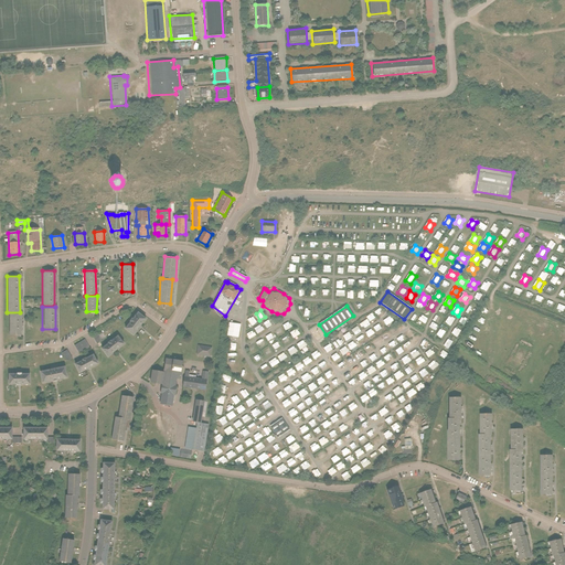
[(140,328),(147,319),(138,312),(126,329),(135,336),(140,328)]
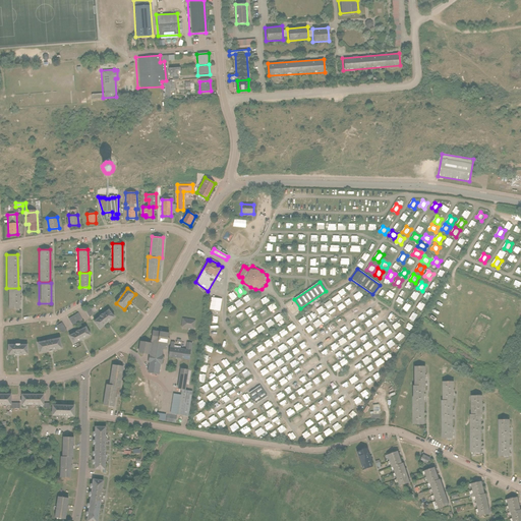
[(339,292),(342,296),(347,293),(344,288),(339,292)]
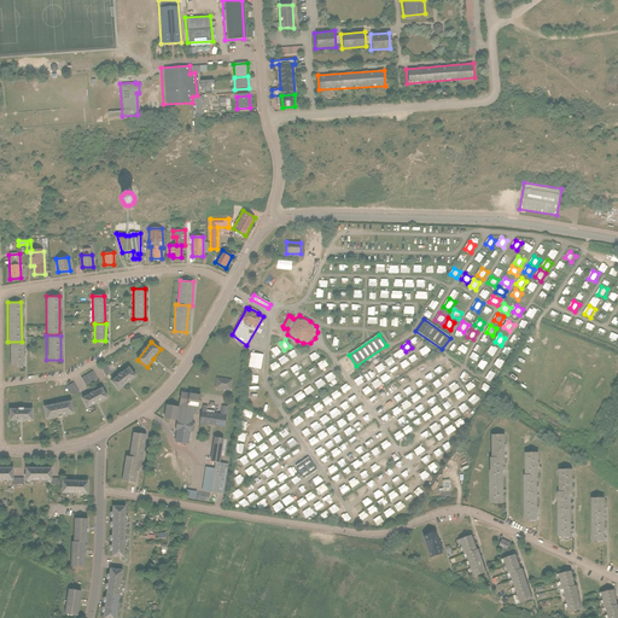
[(9,367),(23,367),(23,343),(9,343),(9,367)]
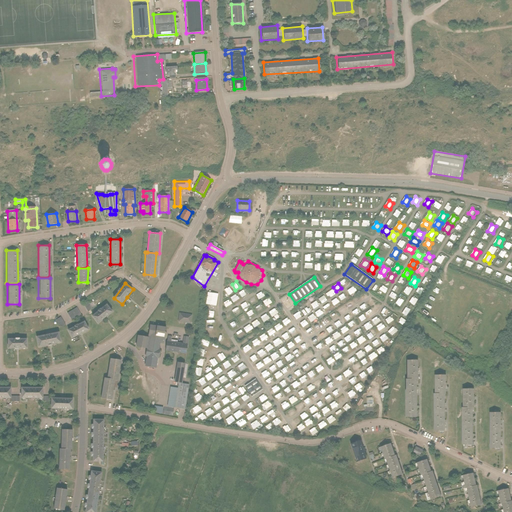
[(396,284),(393,290),(398,293),(401,288),(396,284)]
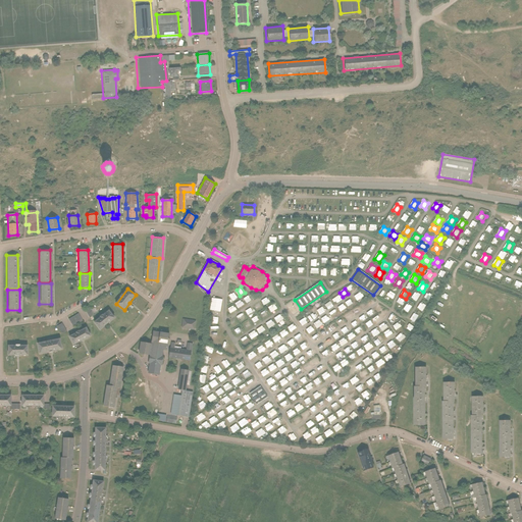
[(390,291),(387,295),(394,299),(397,294),(390,291)]
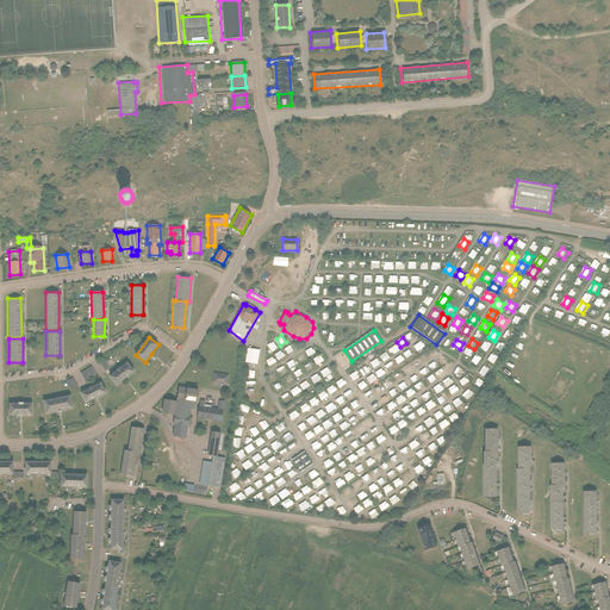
[(481,348),(487,352),(492,343),(486,340),(481,348)]
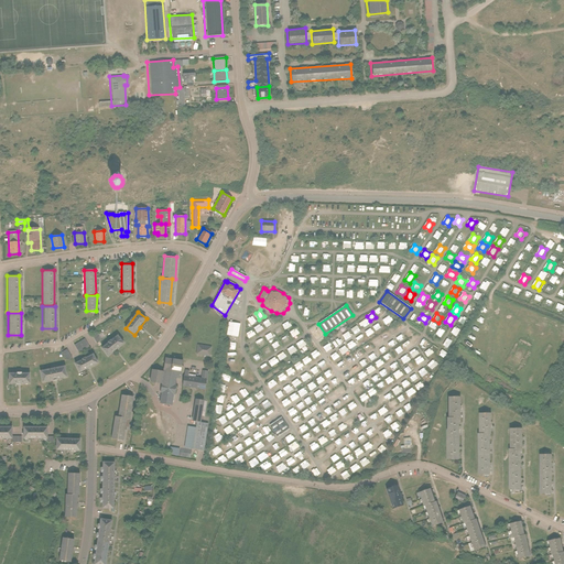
[(252,315),(248,320),(253,325),(258,321),(252,315)]
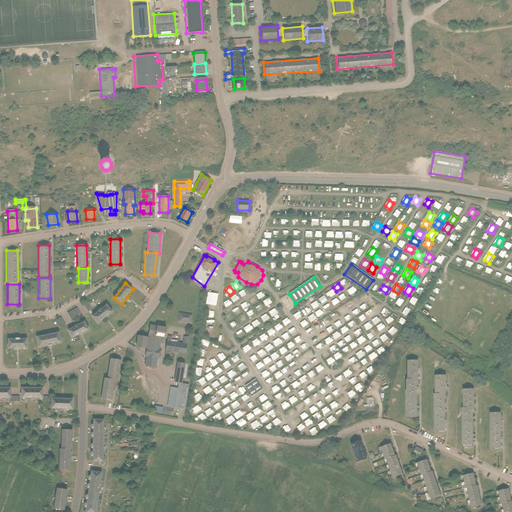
[(351,295),(358,291),(355,286),(348,290),(351,295)]
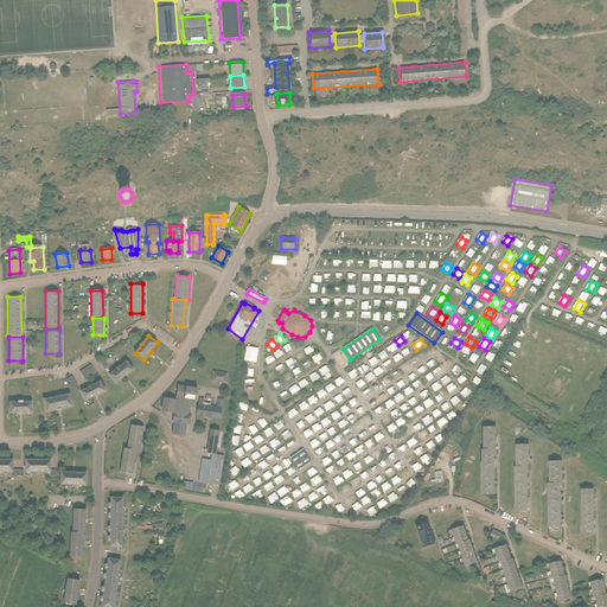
[(393,353),(400,347),(395,342),(388,347),(393,353)]
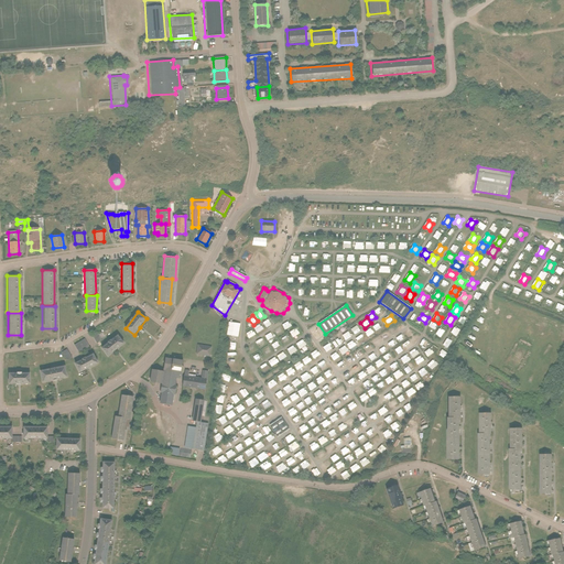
[(227,335),(238,337),(240,324),(229,322),(227,335)]
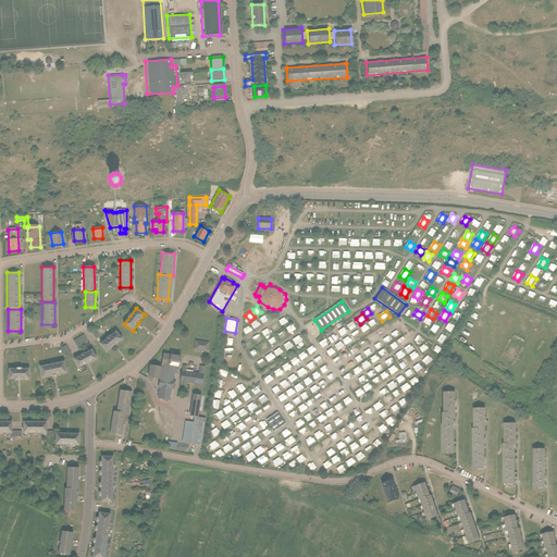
[(354,321),(347,325),(351,330),(357,326),(354,321)]
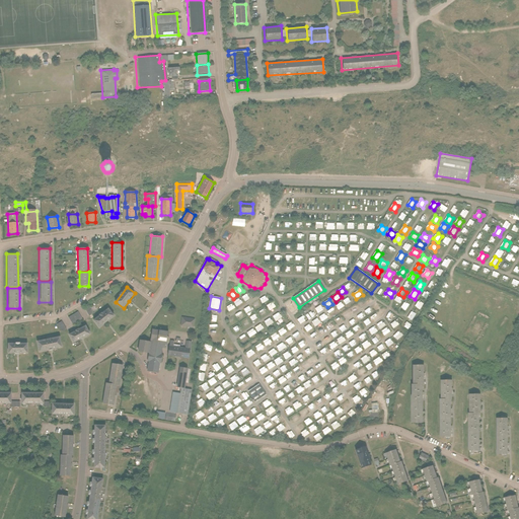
[(401,307),(406,310),(411,304),(405,301),(401,307)]
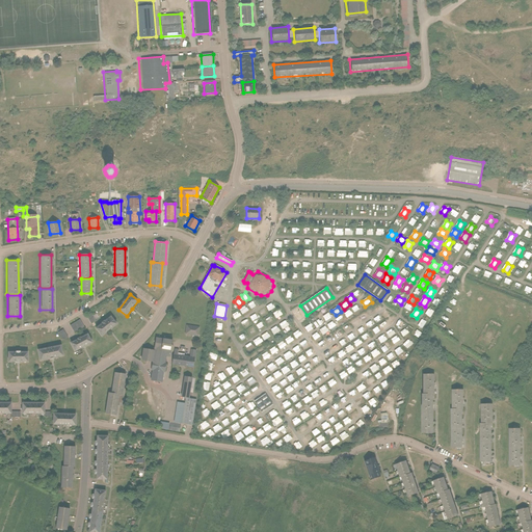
[(281,310),(274,312),(276,318),(284,315),(281,310)]
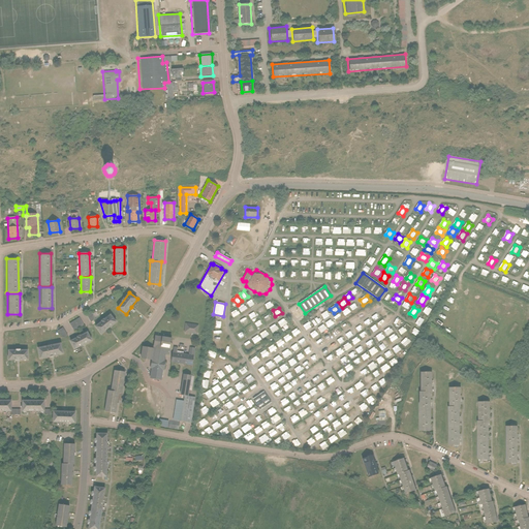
[(87,314),(91,322),(95,319),(91,311),(87,314)]
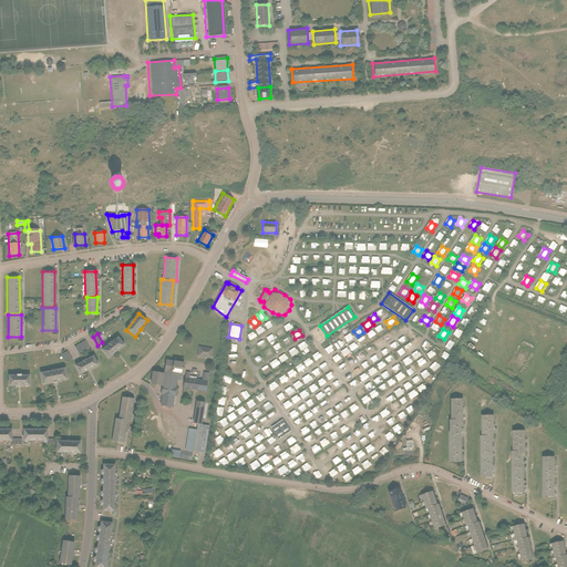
[(358,340),(362,346),(369,341),(364,336),(358,340)]
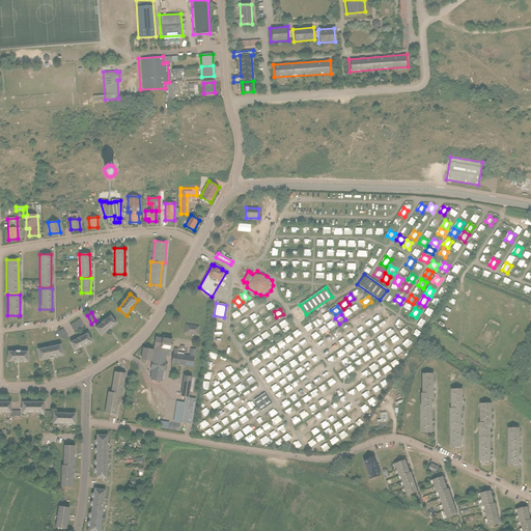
[(110,330),(117,324),(111,316),(95,329),(102,336),(110,330)]
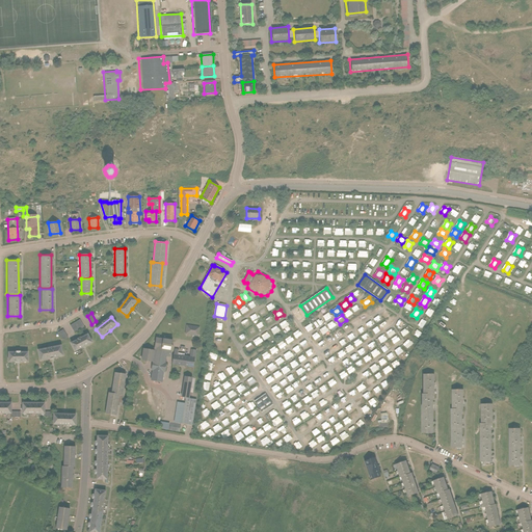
[(71,325),(75,333),(84,327),(80,320),(71,325)]
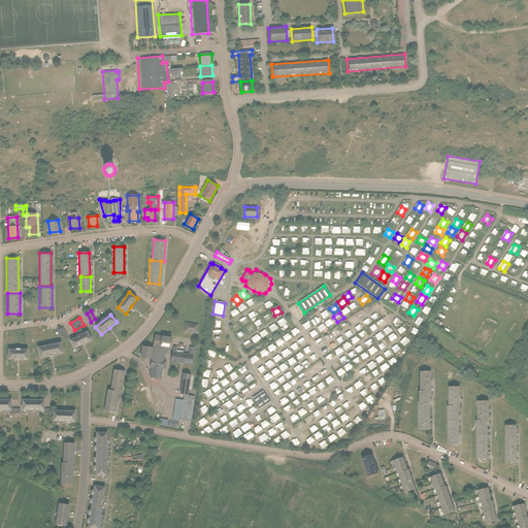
[(278,322),(282,327),(288,323),(285,318),(278,322)]
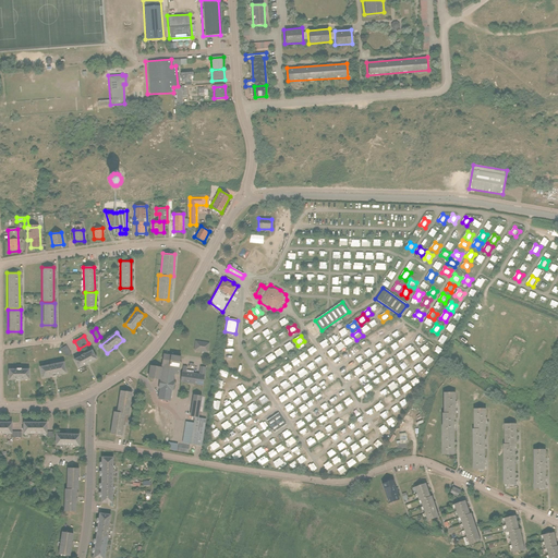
[(416,341),(422,344),(425,339),(420,336),(416,341)]
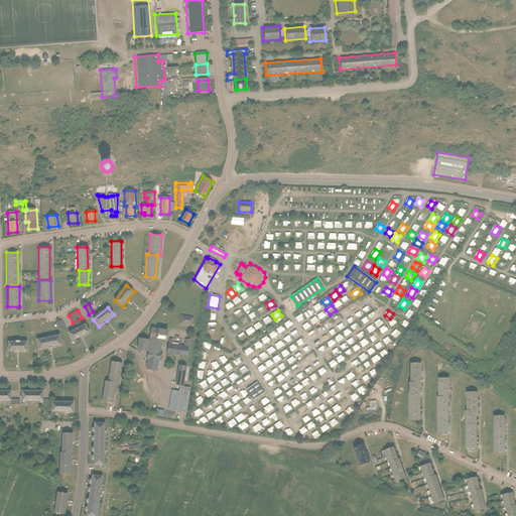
[(296,317),(299,323),(305,318),(302,313),(296,317)]
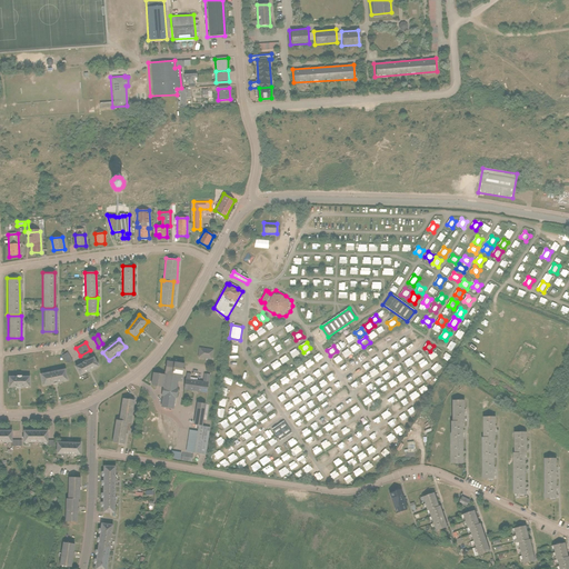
[(196,357),(210,359),(211,349),(197,347),(196,357)]
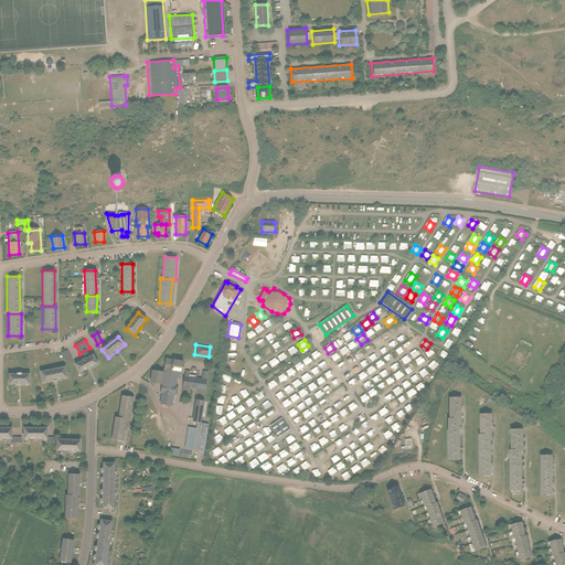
[(291,355),(299,351),(295,345),(288,350),(291,355)]
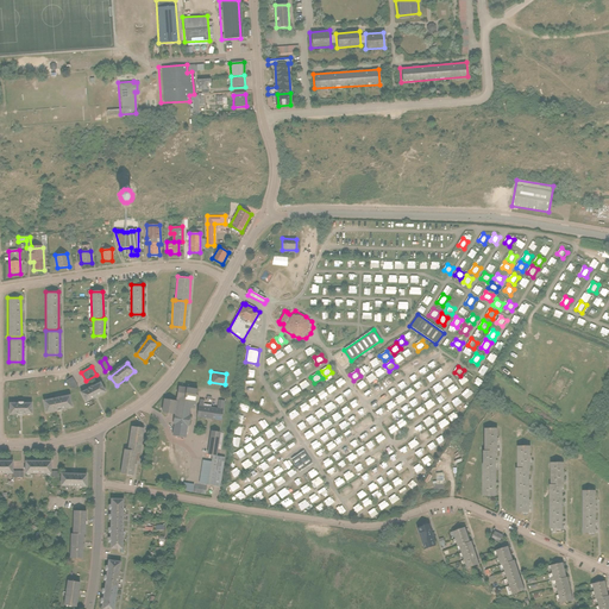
[(371,383),(377,378),(374,372),(366,377),(371,383)]
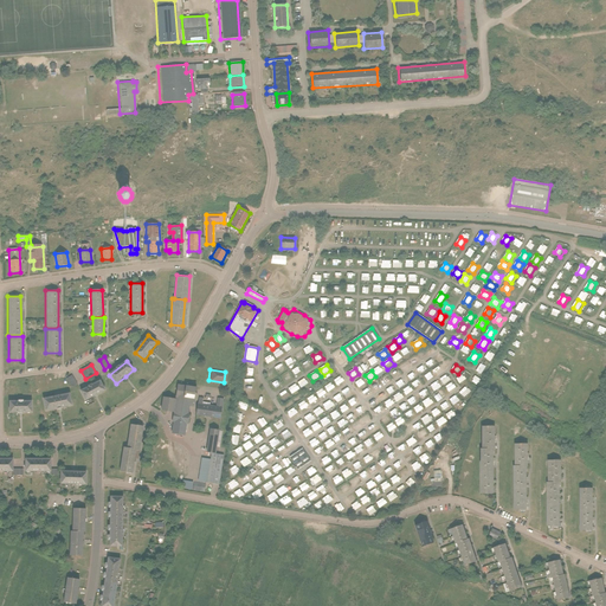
[(461,384),(466,379),(463,374),(457,378),(461,384)]
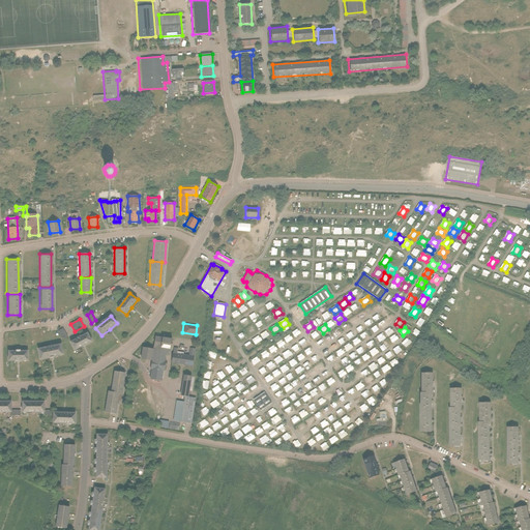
[(62,339),(67,335),(64,328),(59,331),(62,339)]
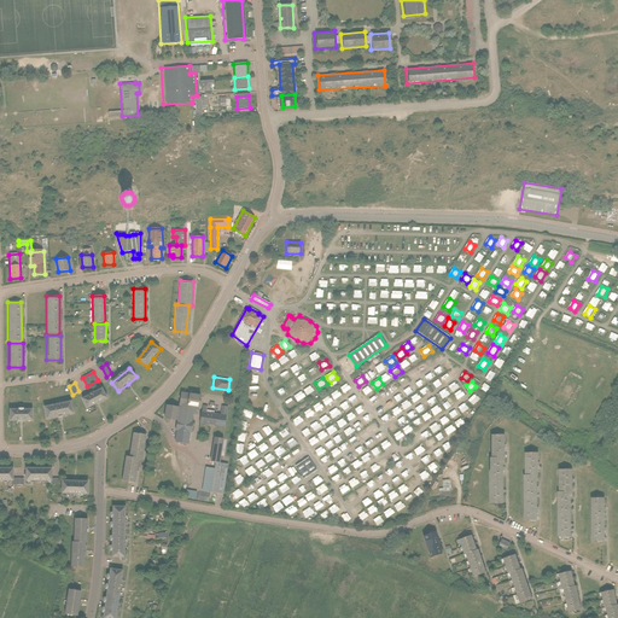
[(345,392),(353,388),(348,383),(342,388),(345,392)]
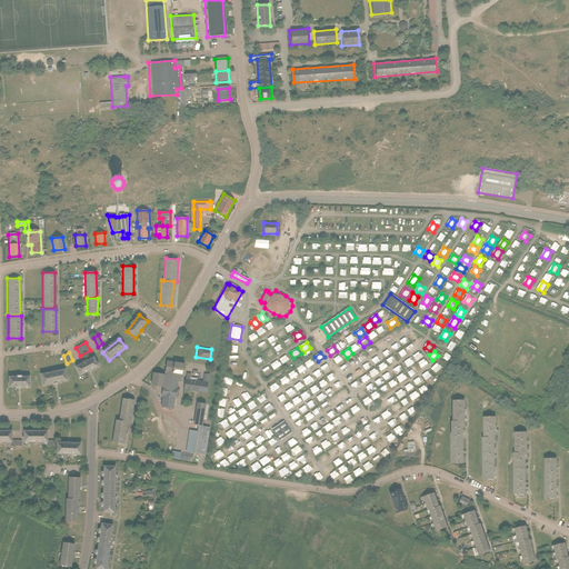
[(449,361),(452,356),(447,352),(443,358),(449,361)]
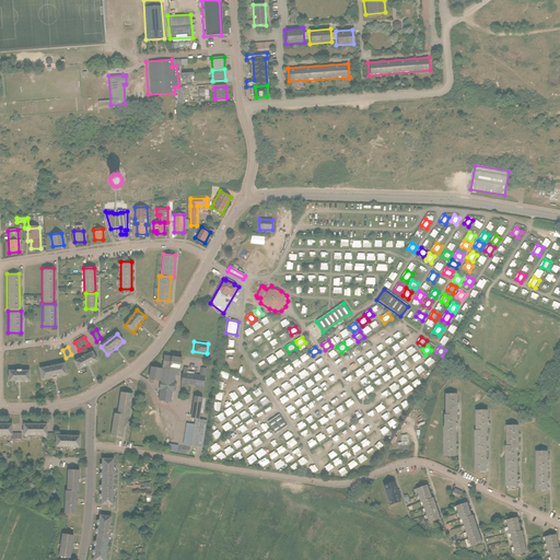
[(282,349),(276,353),(279,358),(286,353),(282,349)]
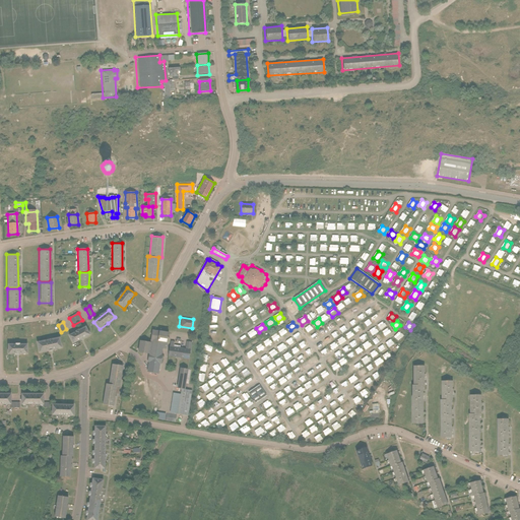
[(370,330),(373,335),(379,331),(376,326),(370,330)]
